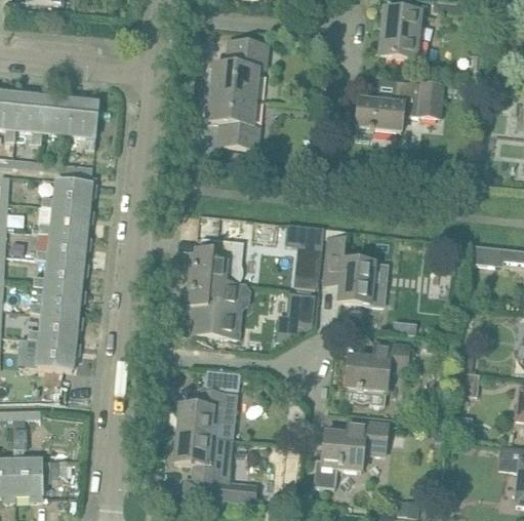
[(434,12),(464,15),(466,2),(445,0),(435,0),(434,12)]
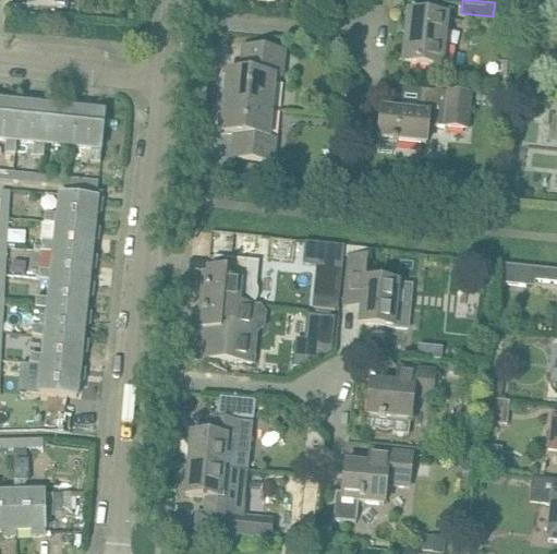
[(448,14),(439,13),(418,11),(415,25),(408,25),(404,60),(453,65),(456,46),(445,45),(448,14)]
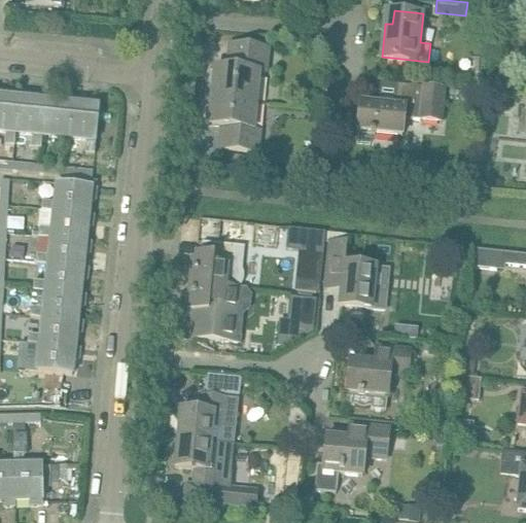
[(215,65),(212,96),(257,100),(260,70),(267,70),(269,45),(230,42),(228,67),(215,65)]
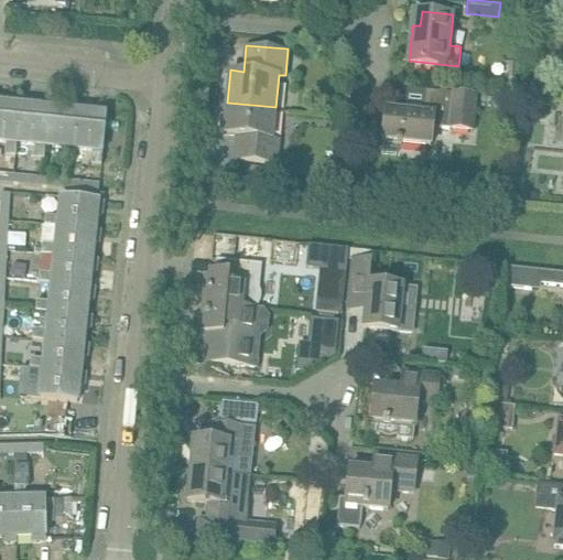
[(478,93),(426,87),(409,85),(407,109),(387,107),(383,138),(385,138),(382,151),(398,152),(402,140),(432,142),(433,124),(474,128),(478,93)]
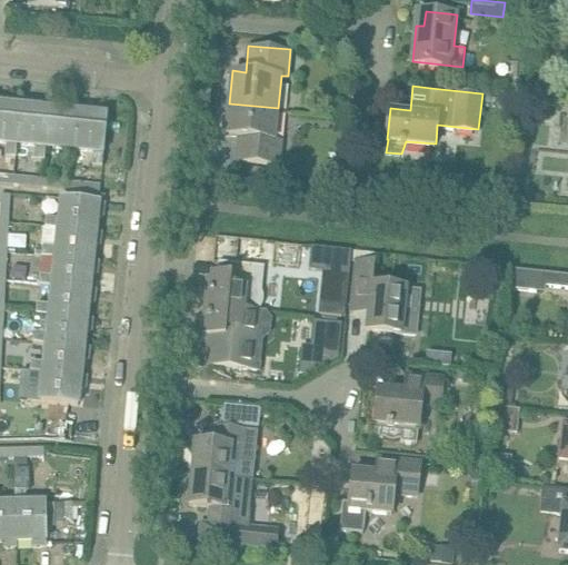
[(498,95),(497,99),(499,103),(505,105),(508,102),(510,97),(507,92),(502,91),(498,95)]
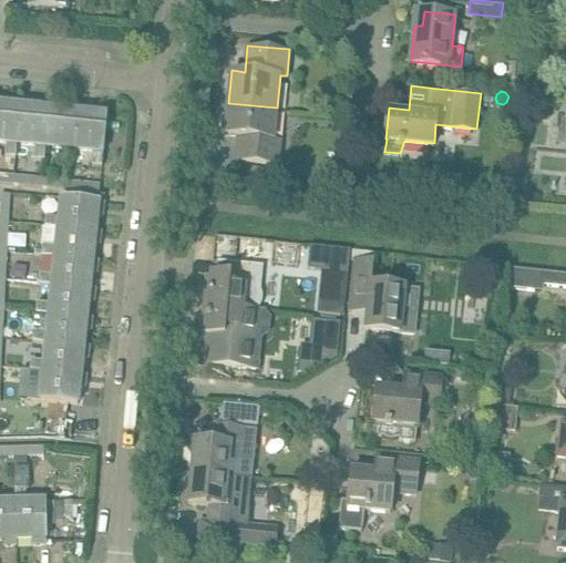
[(16,153),(20,103),(6,102),(6,96),(0,95),(0,140),(7,141),(6,152),(16,153)]
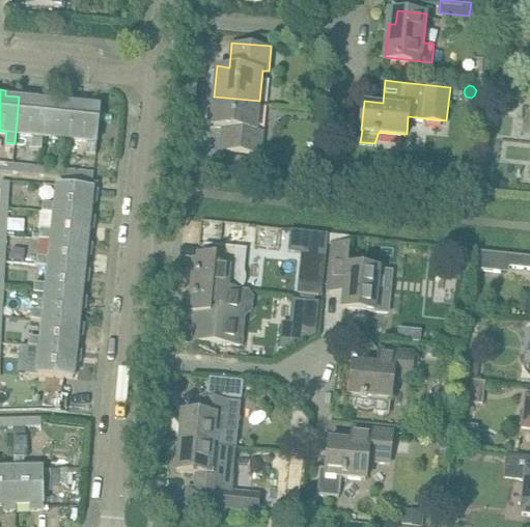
[(42,146),(46,100),(31,98),(32,92),(20,91),(19,96),(15,143),(16,143),(17,133),(33,135),(32,145),(42,146)]
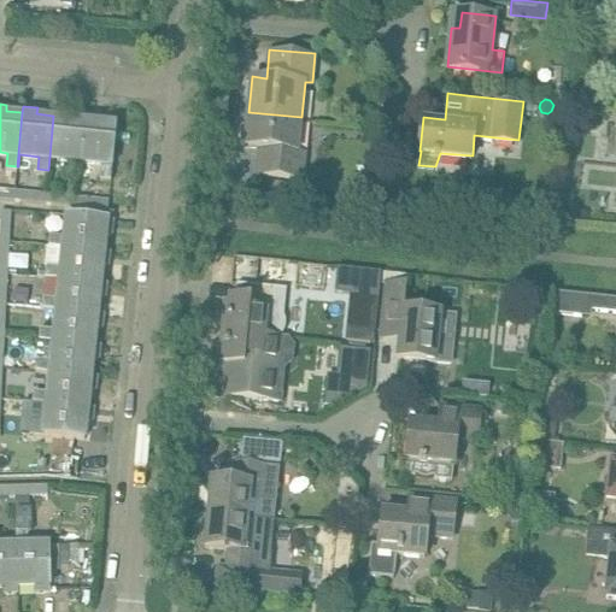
[(53,116),(48,170),(51,170),(52,158),(71,160),(69,172),(80,174),(86,112),(84,118),(68,117),(69,111),(54,110),(53,116)]
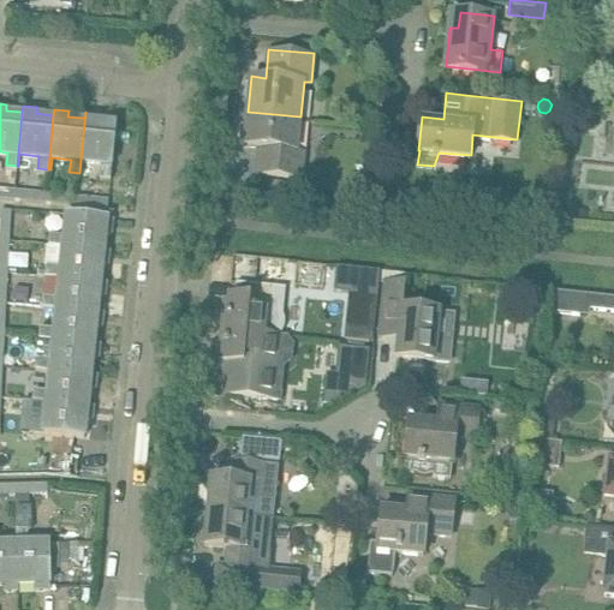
[(85,112),(79,173),(81,173),(82,161),(102,162),(100,175),(111,177),(117,121),(99,120),(100,113),(85,112)]
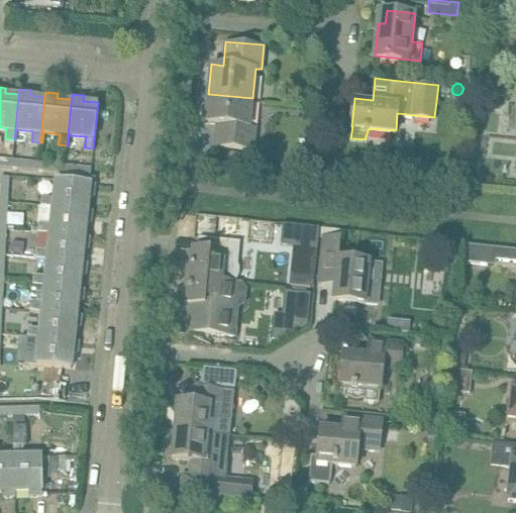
[(249,125),(252,98),(208,94),(207,103),(202,103),(201,117),(206,118),(205,120),(217,122),(215,143),(253,147),(255,126),(249,125)]
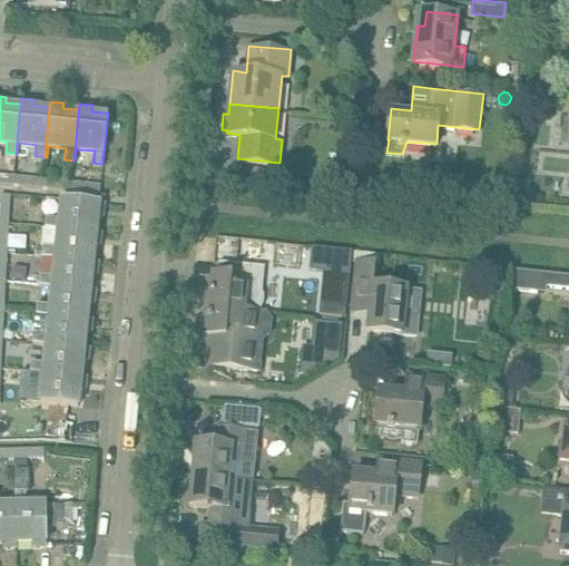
[(249,164),(248,176),(264,177),(265,165),(249,164)]
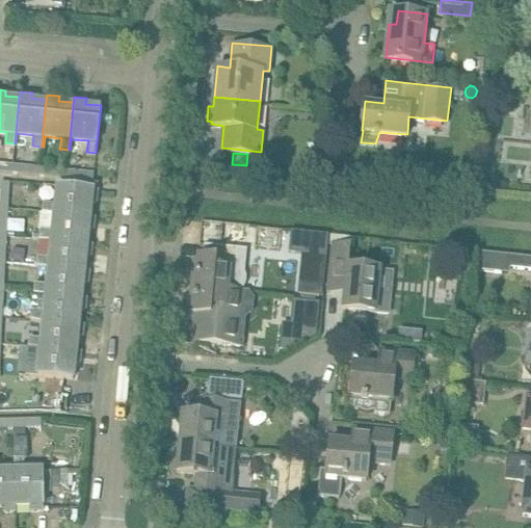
[(12,162),(0,160),(0,167),(11,169),(12,162)]
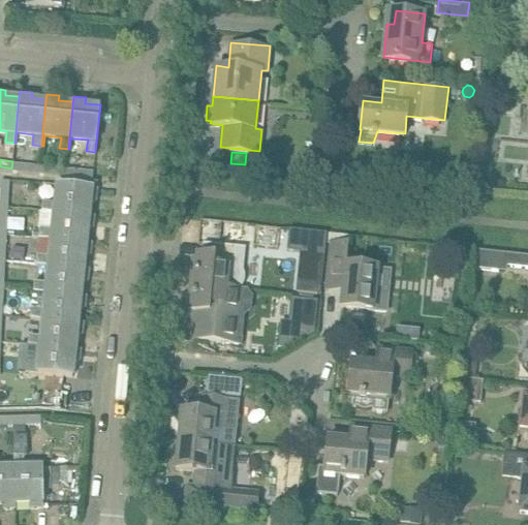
[(38,172),(39,163),(12,161),(11,168),(38,172)]
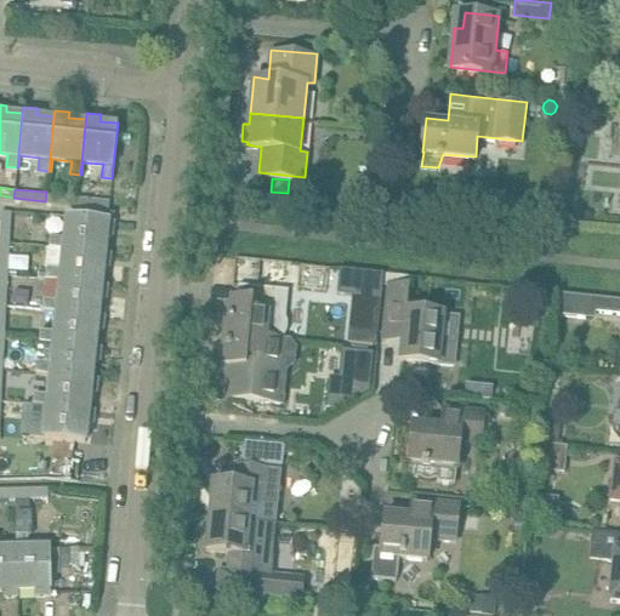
[(45,201),(77,204),(78,195),(46,192),(45,201)]
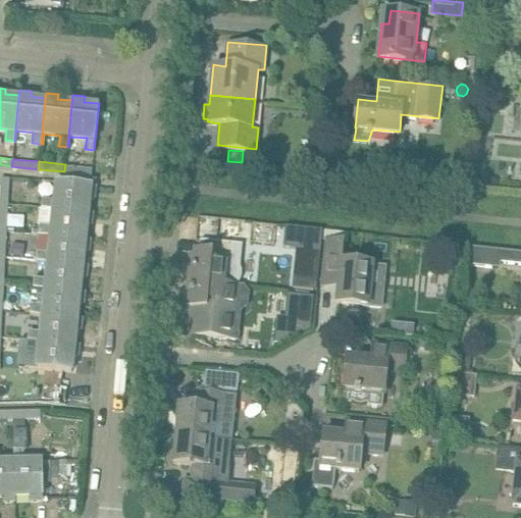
[(94,167),(65,164),(64,171),(93,174),(94,167)]
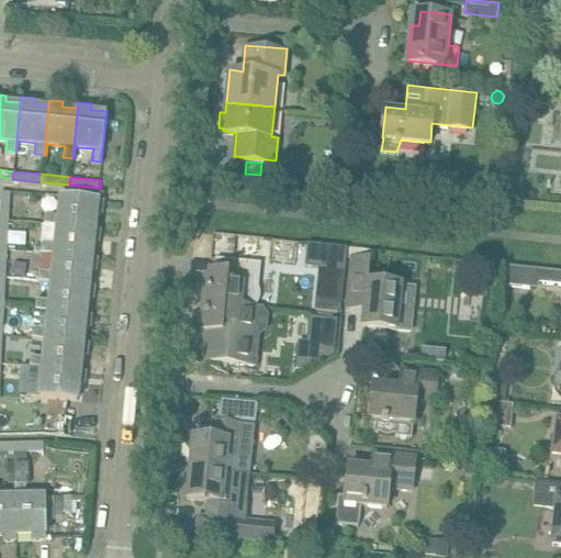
[(1,190),(0,214),(9,215),(10,190),(1,190)]
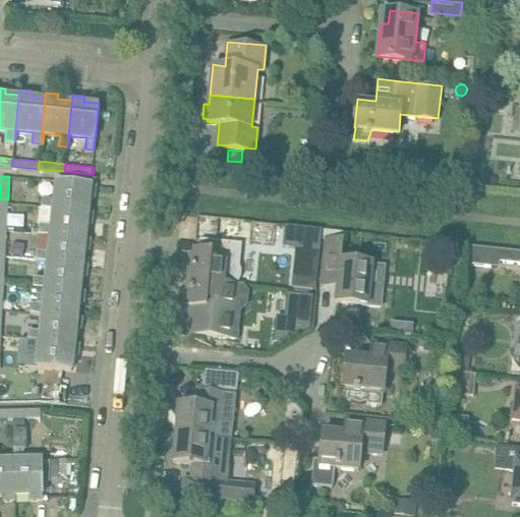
[(54,206),(89,210),(90,195),(95,195),(97,183),(57,179),(55,199),(44,197),(43,205),(54,206)]
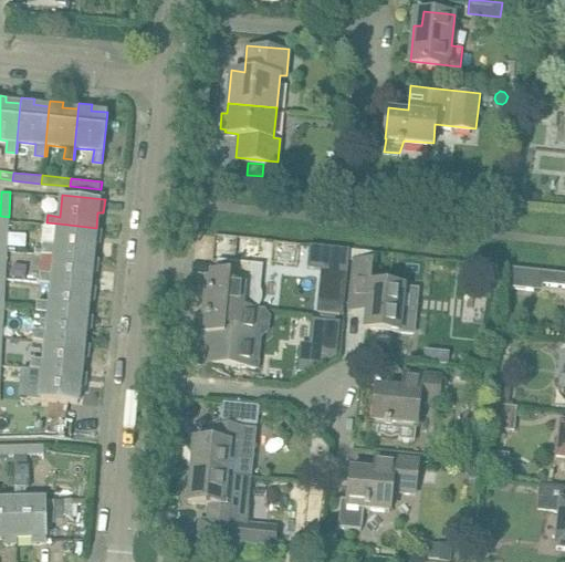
[(0,247),(8,248),(8,241),(9,217),(0,216),(0,247)]
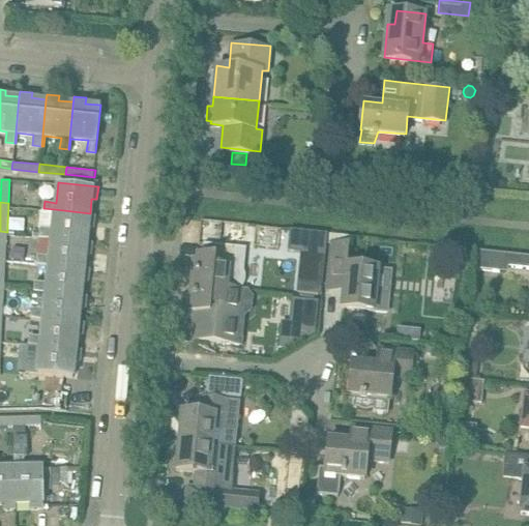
[(95,213),(90,213),(55,209),(53,229),(41,227),(40,235),(52,236),(87,240),(89,226),(94,226),(95,213)]
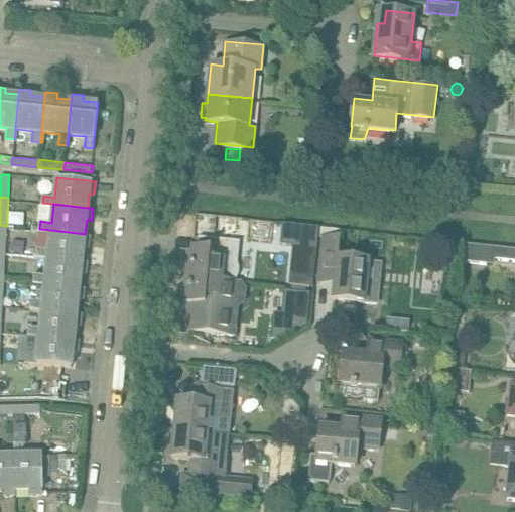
[(47,256),(82,260),(84,245),(89,246),(90,234),(85,234),(50,230),(49,248),(37,247),(36,255),(47,256)]
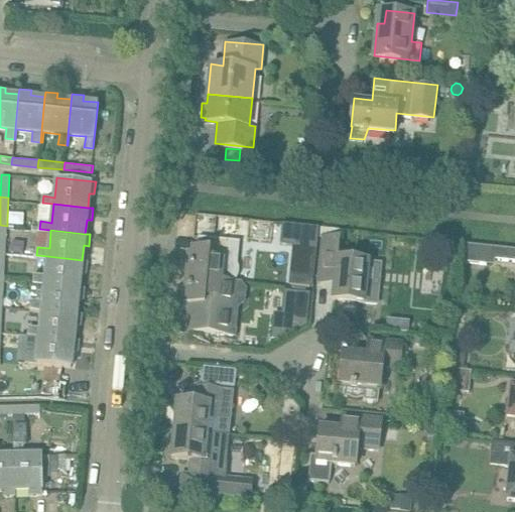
[(192,247),(189,274),(236,278),(240,271),(240,265),(238,260),(240,238),(199,234),(198,247),(192,247)]
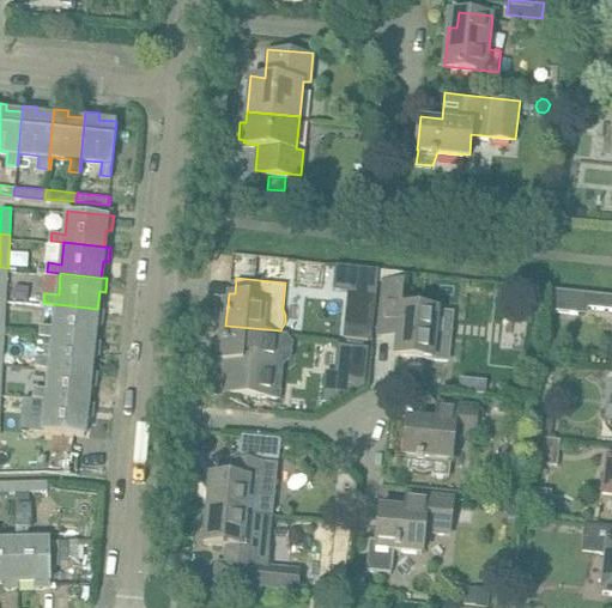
[(381,308),(379,332),(380,332),(382,318),(399,320),(397,352),(432,356),(434,356),(450,357),(453,344),(436,342),(440,308),(438,308),(403,305),(404,281),(383,280),(381,308)]
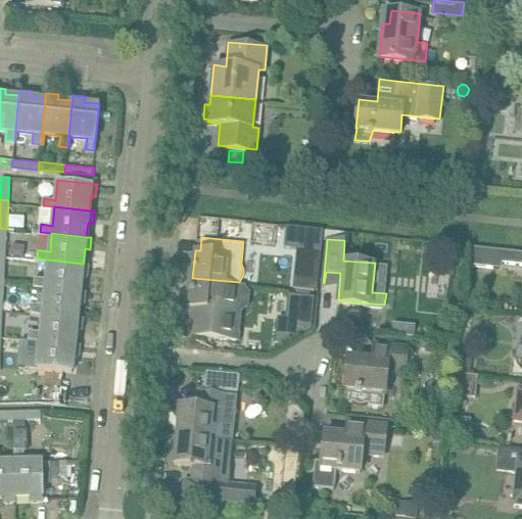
[(499,260),(521,262),(521,249),(470,244),(468,263),(497,266),(499,260)]
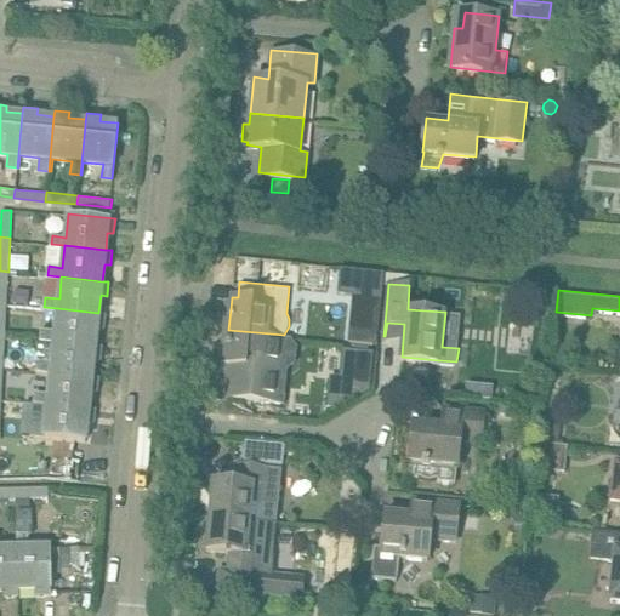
[(354,292),(351,338),(379,342),(384,295),(354,292)]
